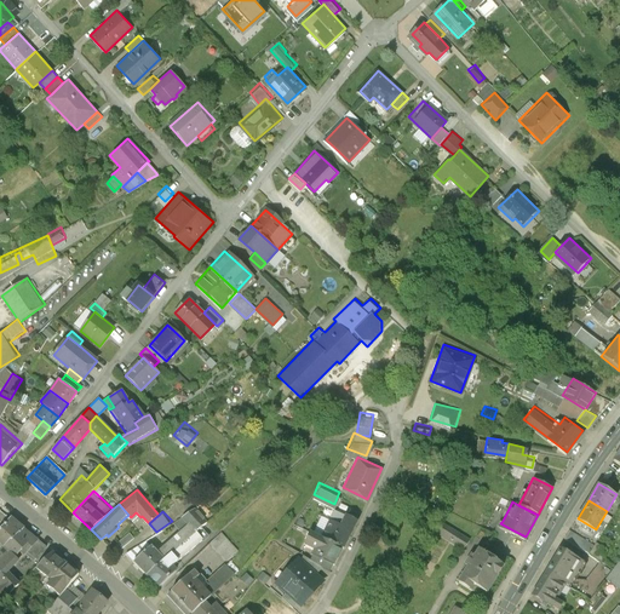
[(331,516),(321,535),(343,546),(345,547),(360,520),(343,511),(338,520),(331,516)]
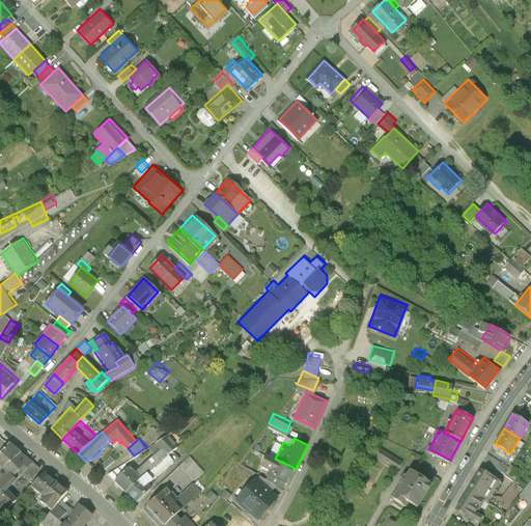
[(21,451),(9,441),(0,450),(0,464),(1,465),(0,465),(0,477),(1,478),(7,471),(5,469),(11,462),(21,451)]
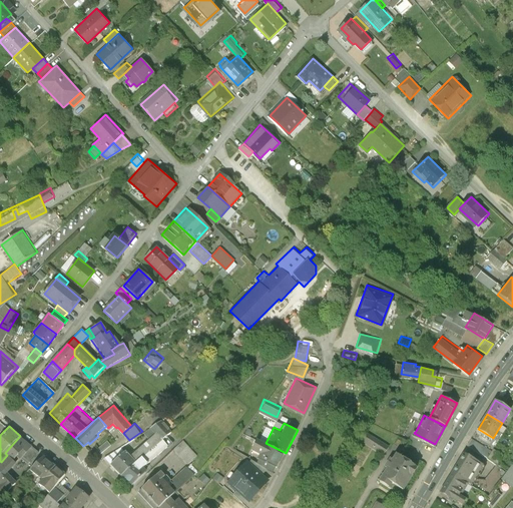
[(132,455),(153,434),(148,428),(142,431),(129,440),(121,445),(125,451),(109,465),(120,477),(137,461),(132,455)]
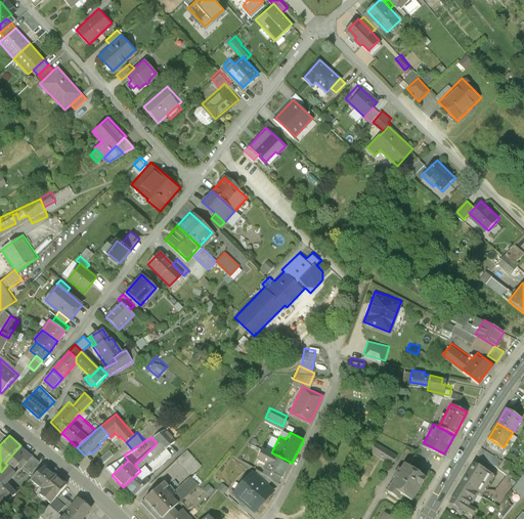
[(399,453),(374,439),(368,448),(394,463),(399,453)]
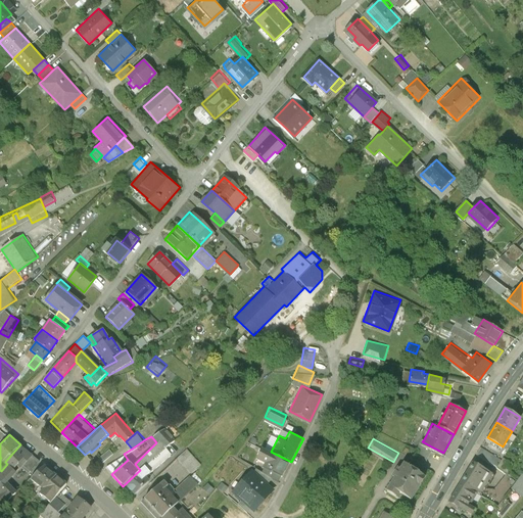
[(425,465),(433,448),(422,441),(424,439),(422,438),(412,459),(425,465)]
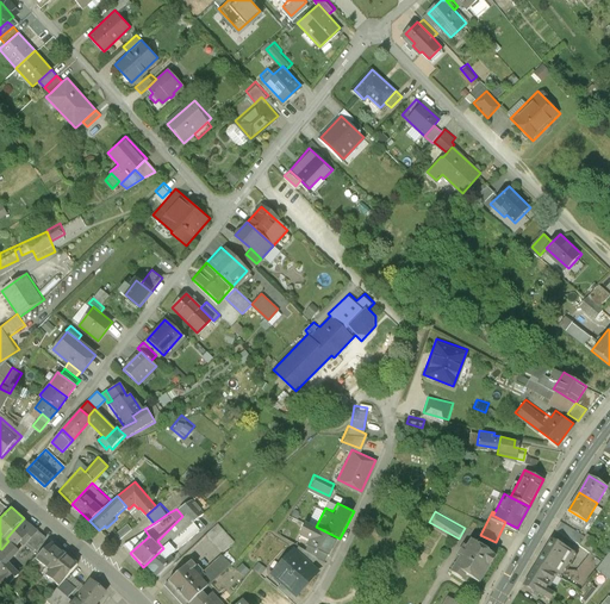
[(185,515),(182,516),(157,541),(163,548),(143,567),(155,579),(174,561),(169,555),(178,548),(179,549),(200,530),(185,515)]
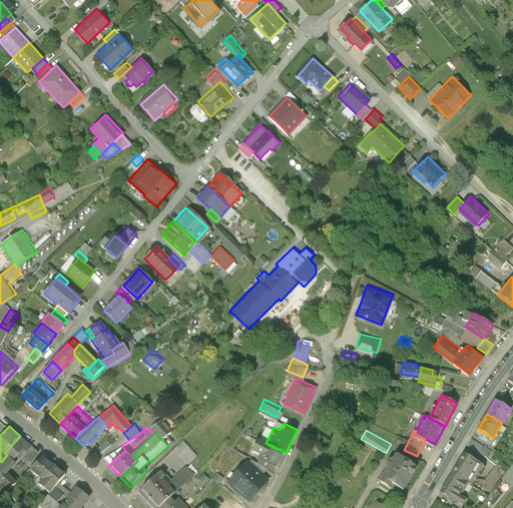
[(502,451),(475,434),(469,444),(496,461),(502,451)]
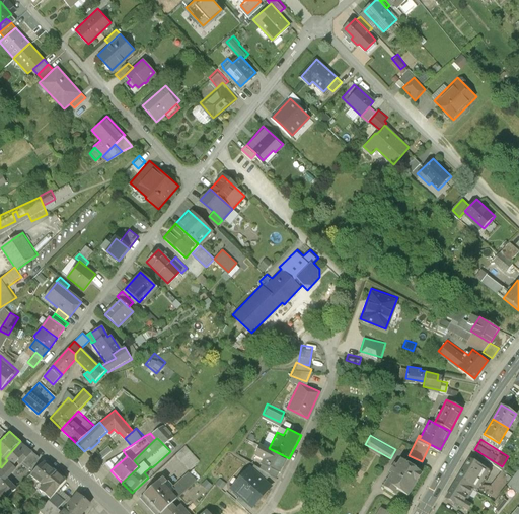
[(31,452),(20,441),(11,451),(18,458),(22,462),(31,452)]
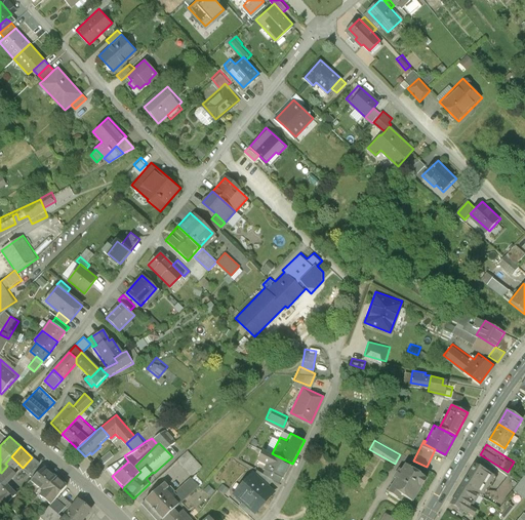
[(177,454),(191,471),(201,462),(188,446),(177,454)]
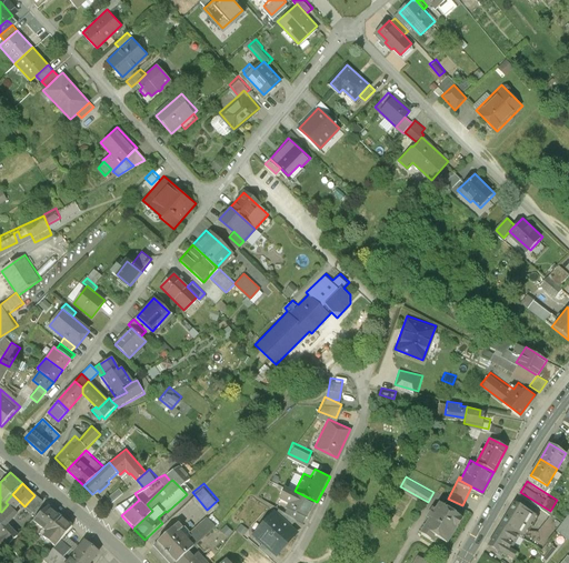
[(307,516),(315,501),(295,491),(285,486),(279,496),(291,502),(289,506),(306,515),(307,516)]
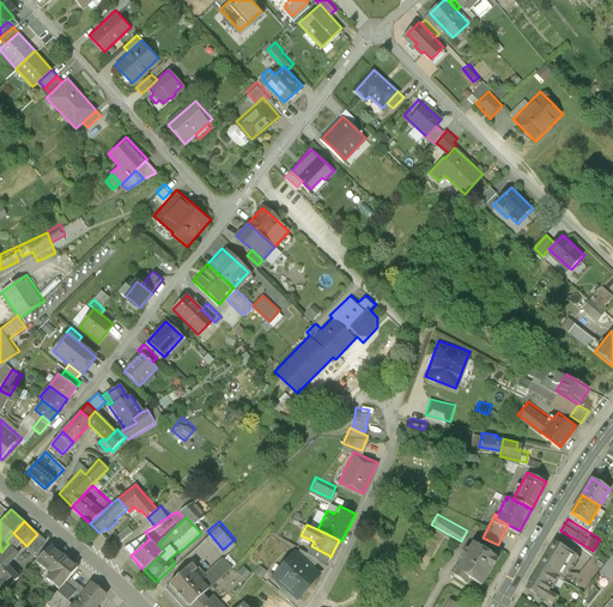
[(14,548),(22,541),(13,533),(6,541),(8,544),(1,552),(0,552),(0,580),(4,584),(14,572),(7,564),(18,552),(14,548)]
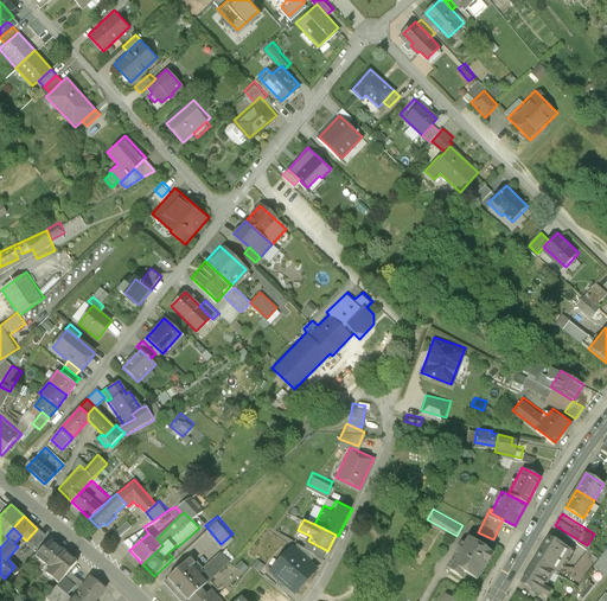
[(429,548),(445,555),(454,535),(439,528),(429,548)]
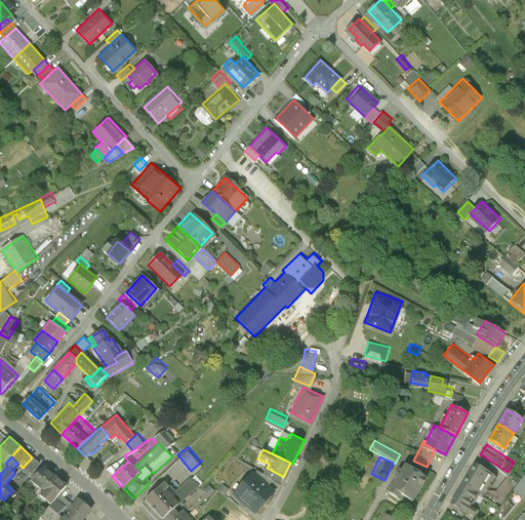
[(494,474),(476,464),(460,490),(477,500),(479,501),(494,474)]
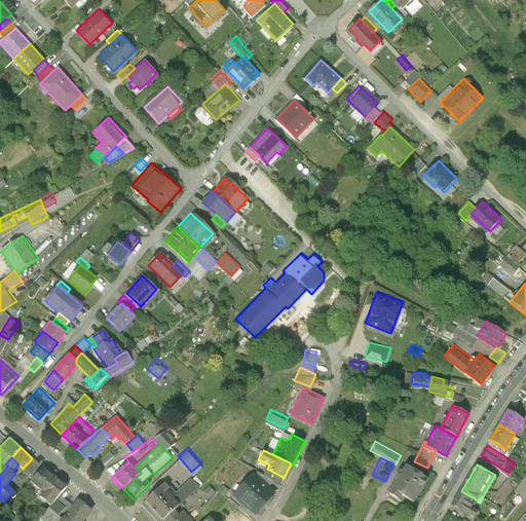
[(67,488),(43,468),(31,482),(42,492),(39,495),(50,506),(57,498),(67,488)]
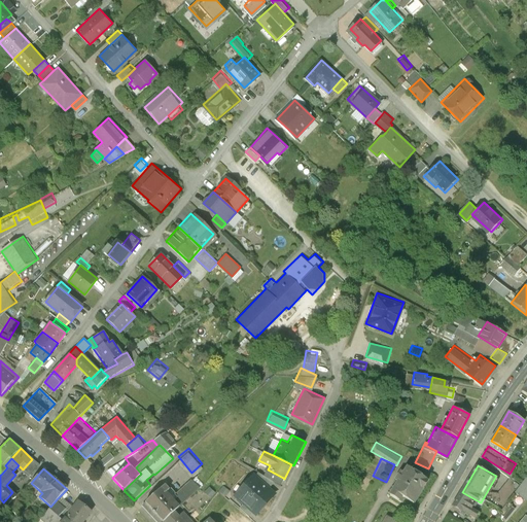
[(283,478),(268,470),(266,475),(276,481),(279,484),(283,478)]
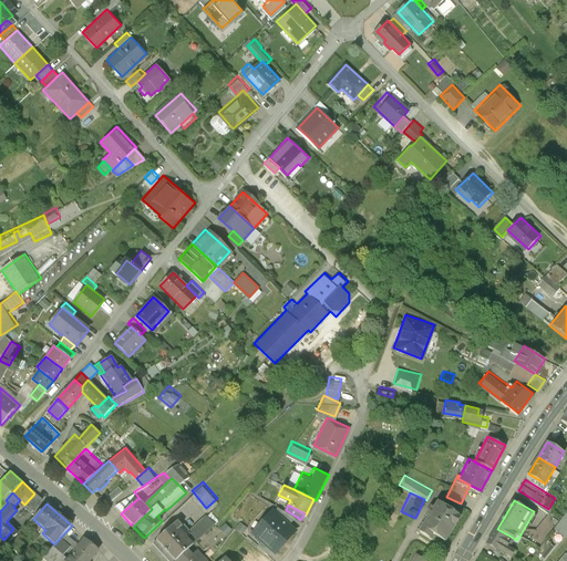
[(464,517),(444,505),(426,534),(439,542),(442,538),(449,541),(464,517)]
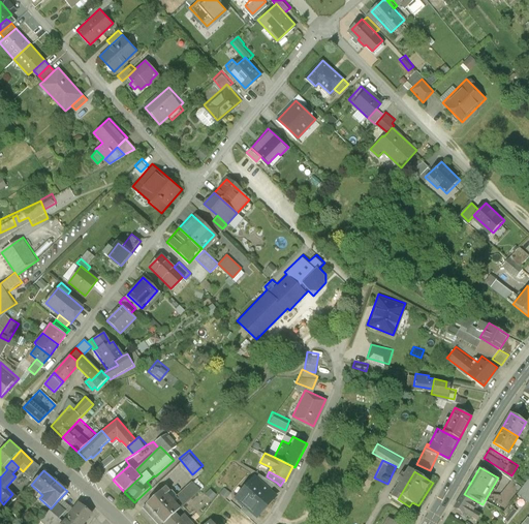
[(260,473),(258,476),(273,489),(277,483),(267,476),(260,473)]
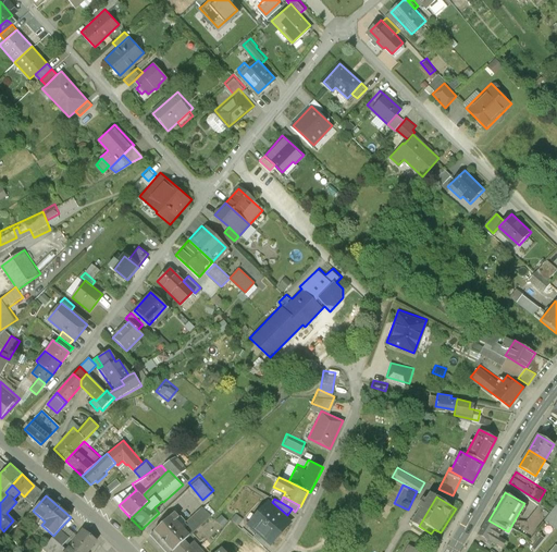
[(272,502),(270,500),(251,519),(259,526),(274,540),(275,541),(294,520),(287,515),(272,502)]
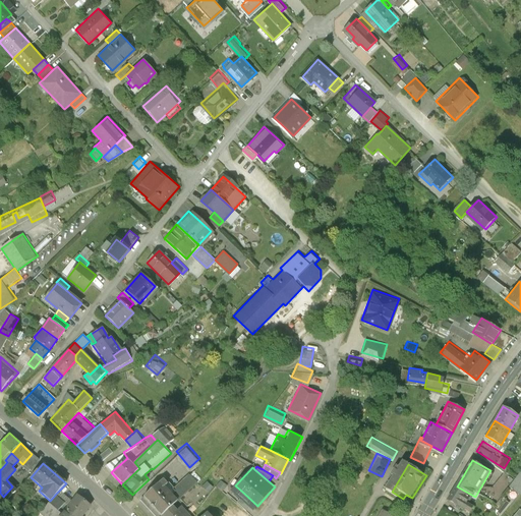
[(520,469),(510,484),(520,492),(520,469)]
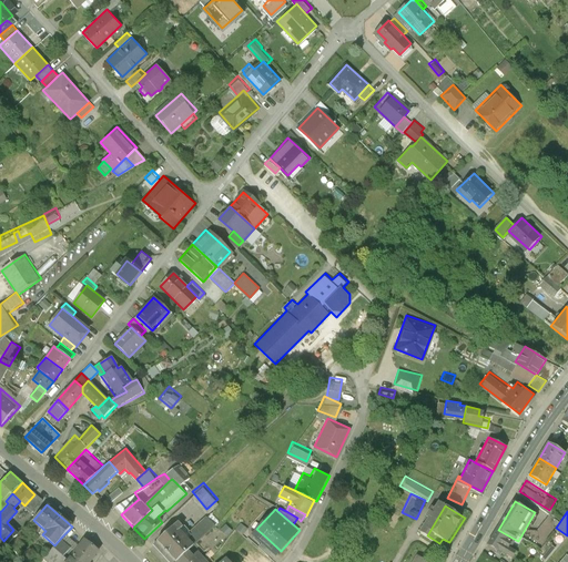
[(192,533),(188,538),(194,544),(216,523),(213,520),(216,517),(212,513),(209,517),(206,514),(190,531),(192,533)]
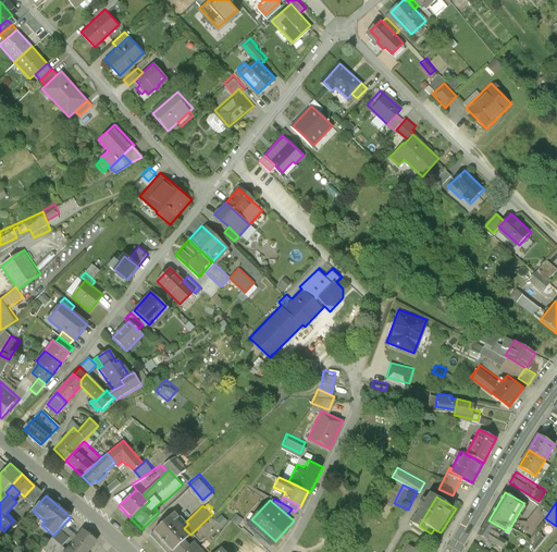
[(175,510),(150,535),(168,551),(172,551),(185,540),(190,535),(184,528),(177,522),(182,517),(175,510)]
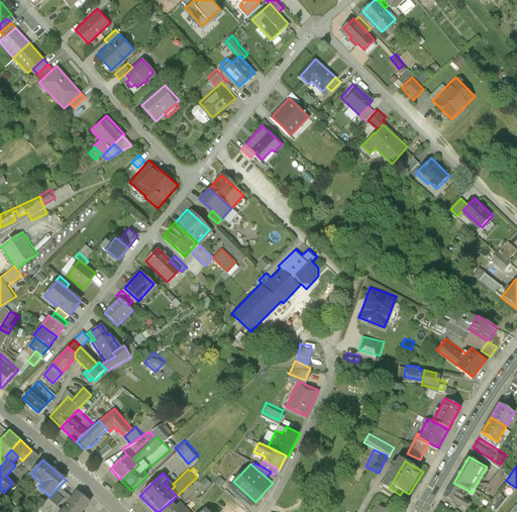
[(470,492),(453,483),(445,497),(466,508),(470,501),(466,499),(470,492)]
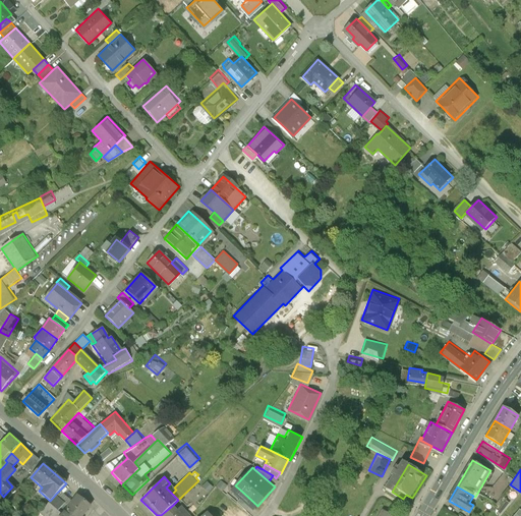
[(256,505),(242,492),(238,496),(253,509),(256,505)]
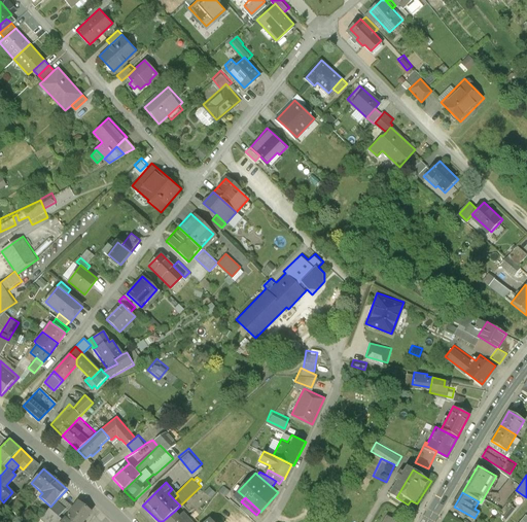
[(47,521),(59,521),(63,517),(60,515),(66,508),(57,499),(50,507),(42,517),(47,521)]
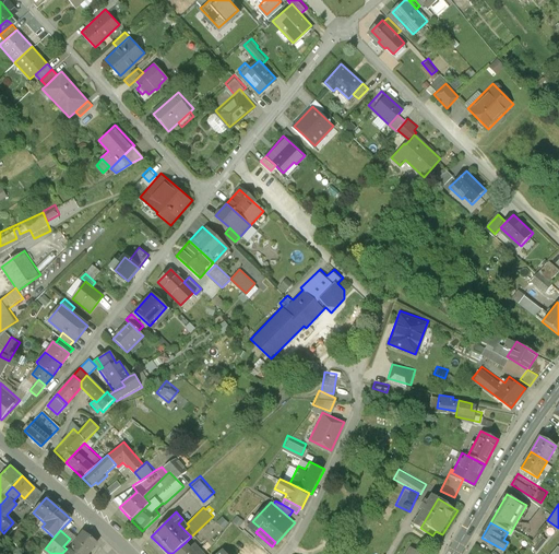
[(73,543),(85,553),(87,553),(98,543),(84,530),(73,543)]
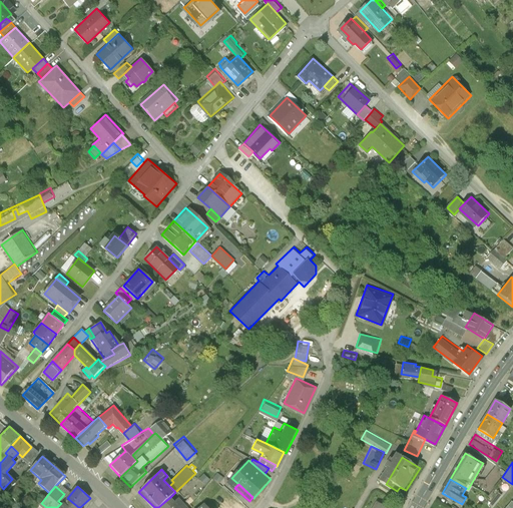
[(170,497),(158,507),(186,507),(178,499),(175,502),(170,497)]
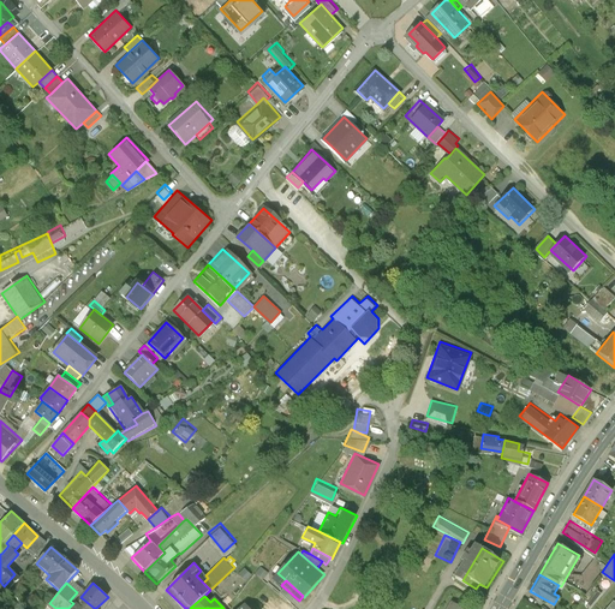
[(94,608),(81,597),(73,603),(69,608),(94,608)]
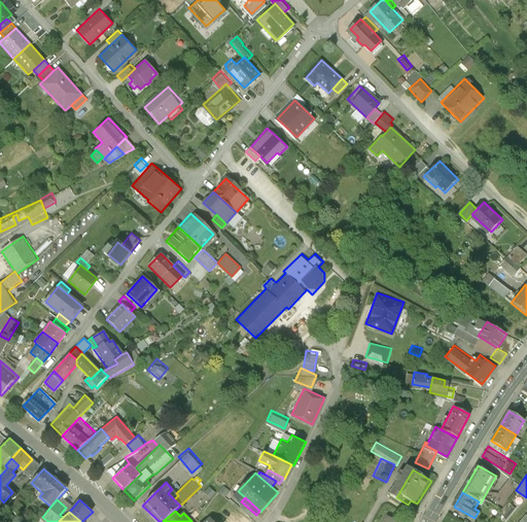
[(526,521),(526,514),(525,513),(517,521),(526,521)]
